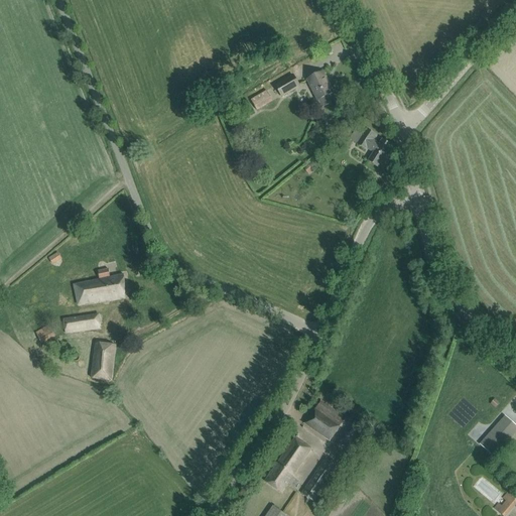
[(323,73),(313,77),(308,80),(318,100),(334,93),(323,73)]
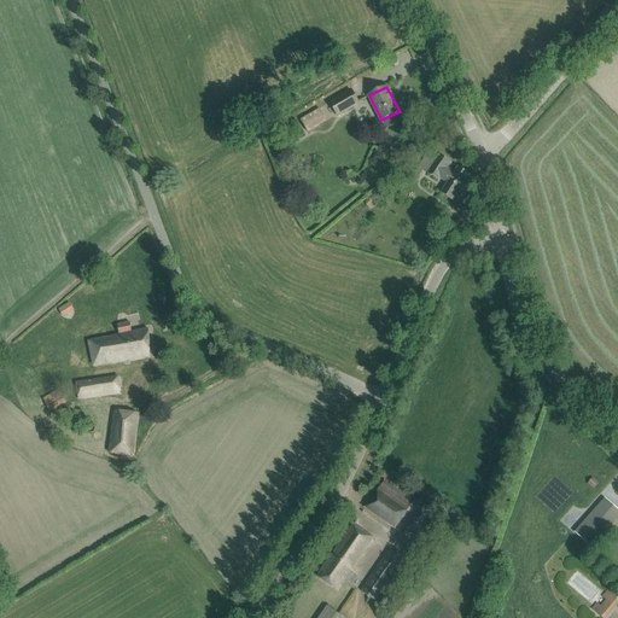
[(351,91),(340,97),(331,103),(338,115),(348,109),(359,103),(351,91)]
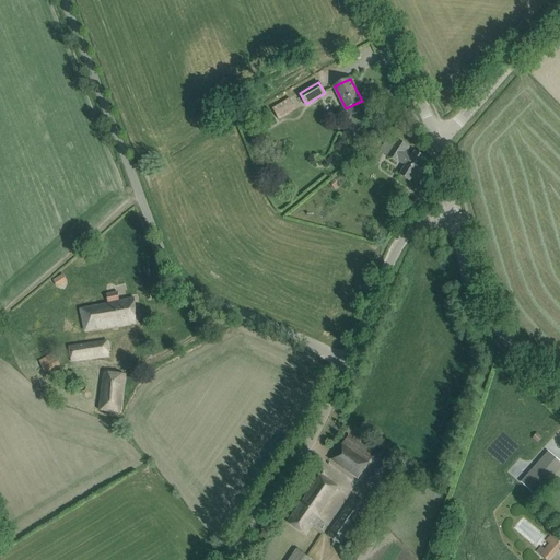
[(290,98),(272,108),(279,119),(295,109),(290,98)]
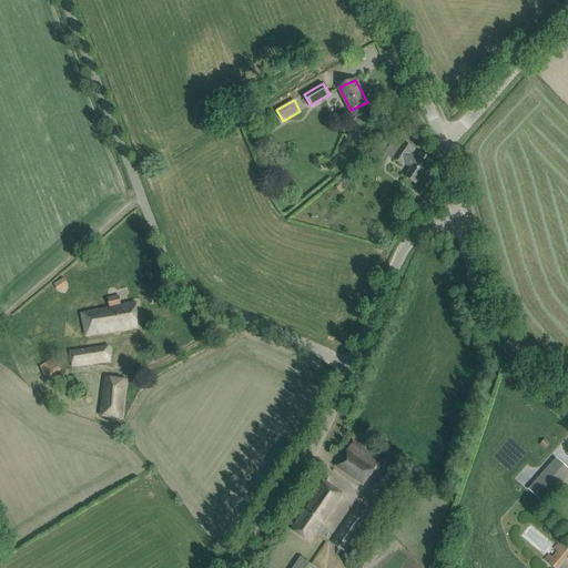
[(375,158),(379,160),(385,163),(389,158),(403,165),(404,164),(411,169),(405,178),(416,185),(432,161),(421,153),(417,159),(411,154),(414,149),(404,142),(401,146),(395,142),(386,154),(379,151),(375,158)]
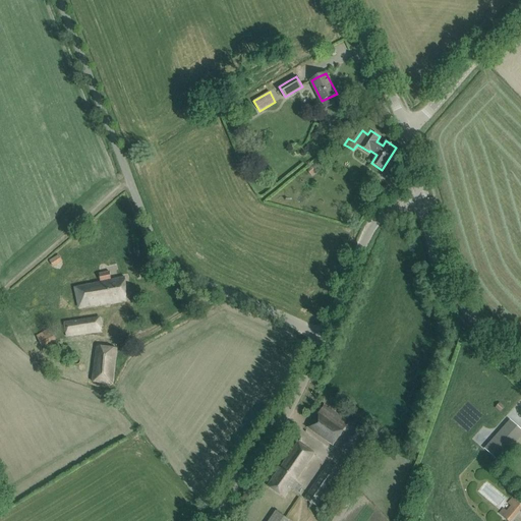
[(125,278),(118,278),(111,280),(109,272),(99,274),(100,282),(73,287),(78,309),(126,302),(125,278)]
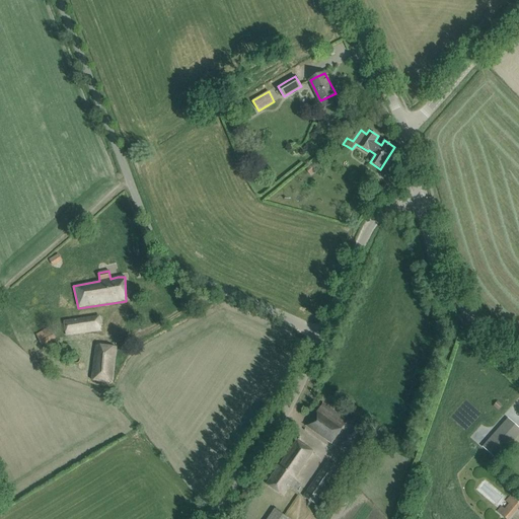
[(99,315),(73,319),(64,320),(66,337),(102,331),(99,315)]
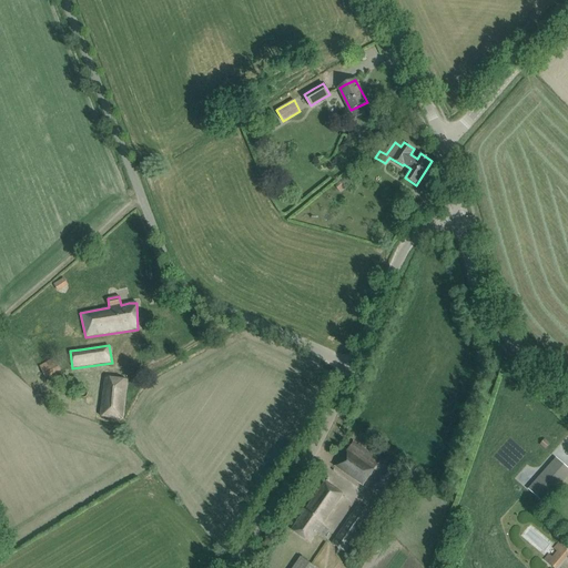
[(61,371),(54,357),(39,365),(46,378),(61,371)]
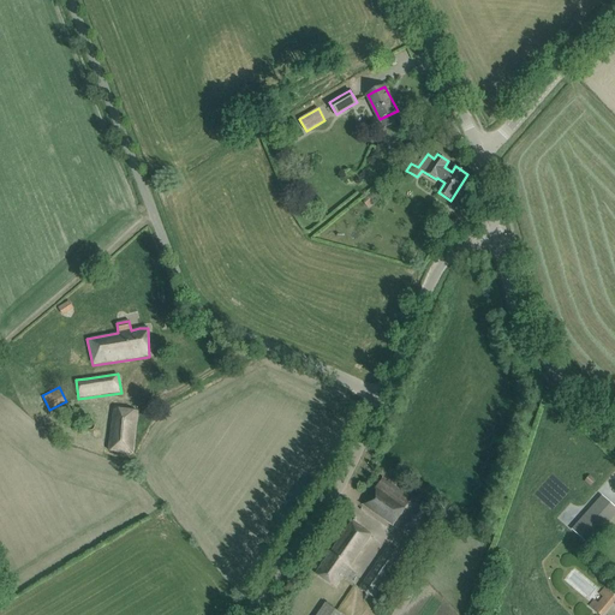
[(113,411),(112,421),(115,421),(111,451),(132,454),(137,416),(137,411),(125,410),(117,410),(117,412),(113,411)]
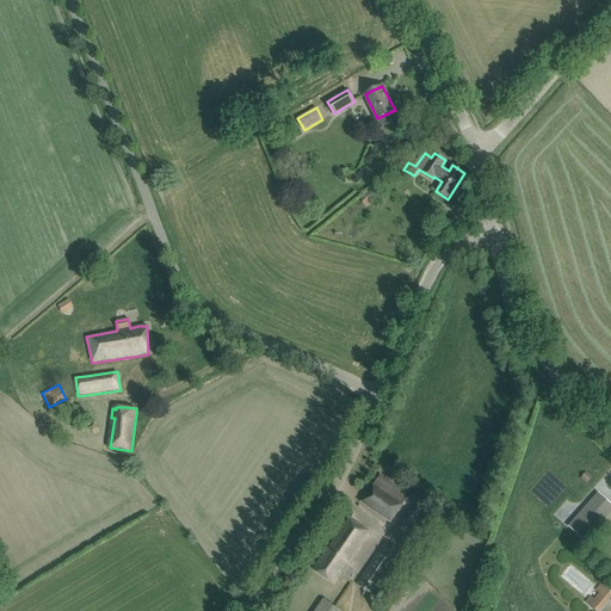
[(380,475),(362,503),(390,523),(409,495),(380,475)]
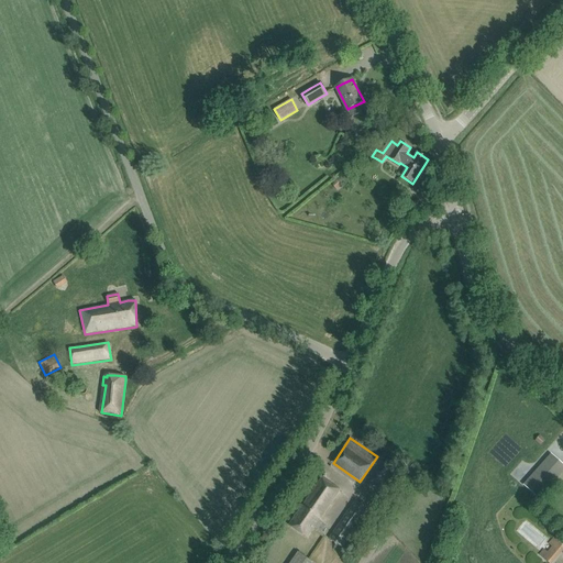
[(543,463),(523,485),(539,498),(559,476),(562,471),(562,465),(551,454),(543,463)]
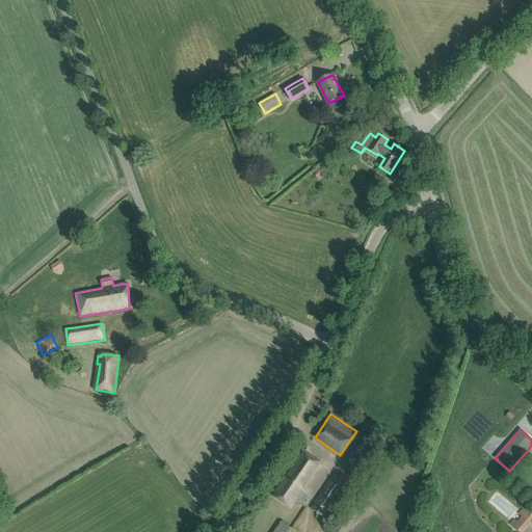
[(321,463),(304,452),(273,497),(290,508),(296,499),(303,504),(308,497),(301,493),(321,463)]
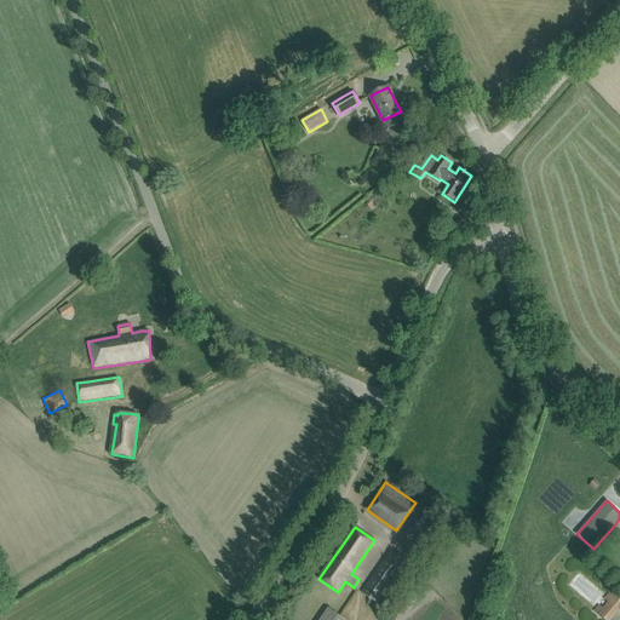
[(366,590),(362,593),(377,603),(380,600),(406,562),(391,552),(366,590)]
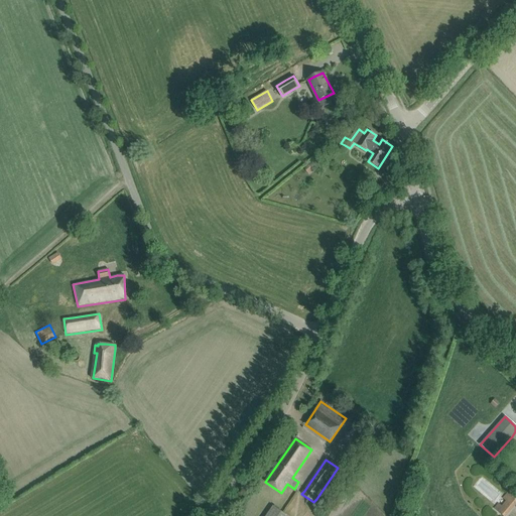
[(494,508),(503,515),(506,515),(515,505),(515,501),(507,493),(494,508)]
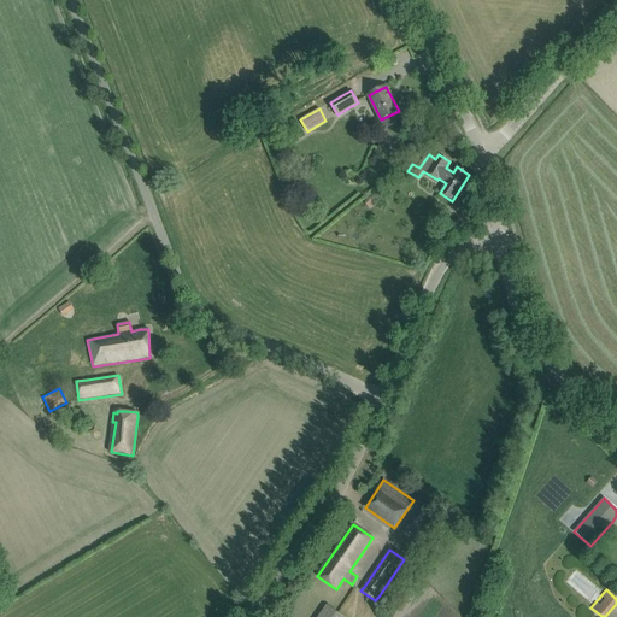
[(318,616),(342,616),(327,606),(318,616)]
